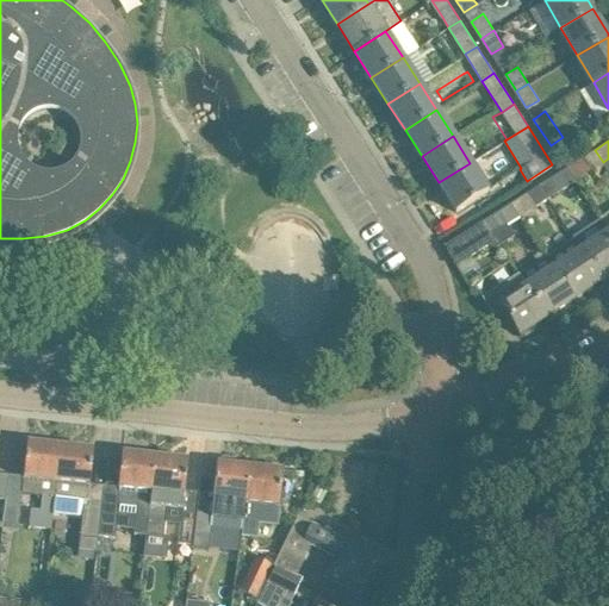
[(592,169),(603,162),(595,150),(567,167),(572,174),(589,163),(592,169)]
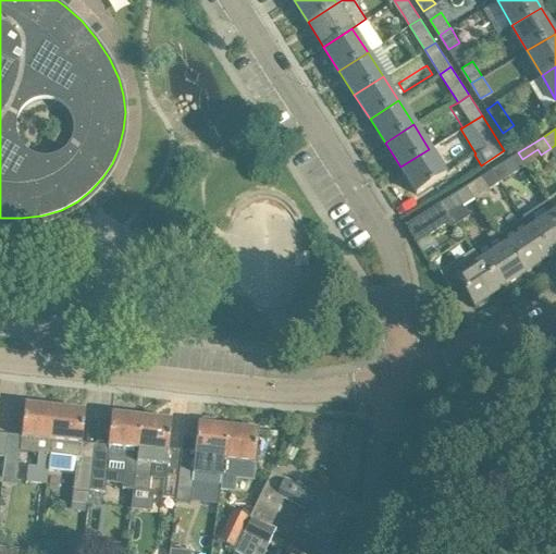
[(445,173),(429,149),(400,167),(417,192),(445,173)]
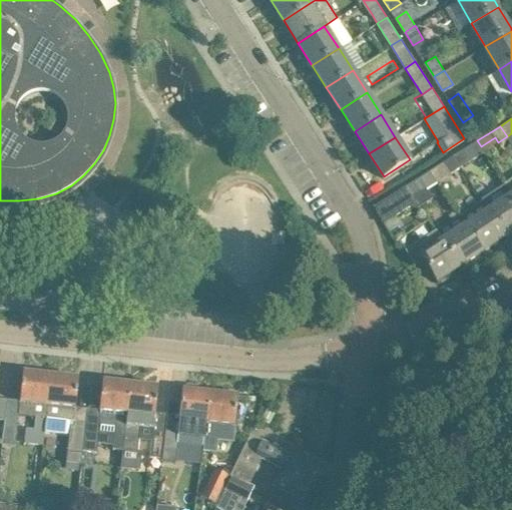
[(481,146),(477,140),(454,155),(461,166),(470,160),(467,155),(481,146)]
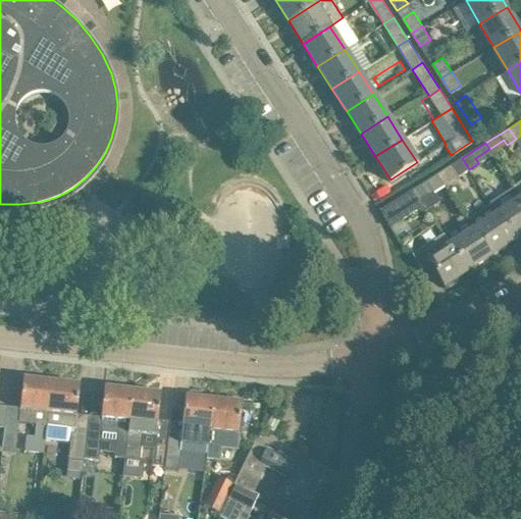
[(445,184),(469,169),(462,158),(437,173),(445,184)]
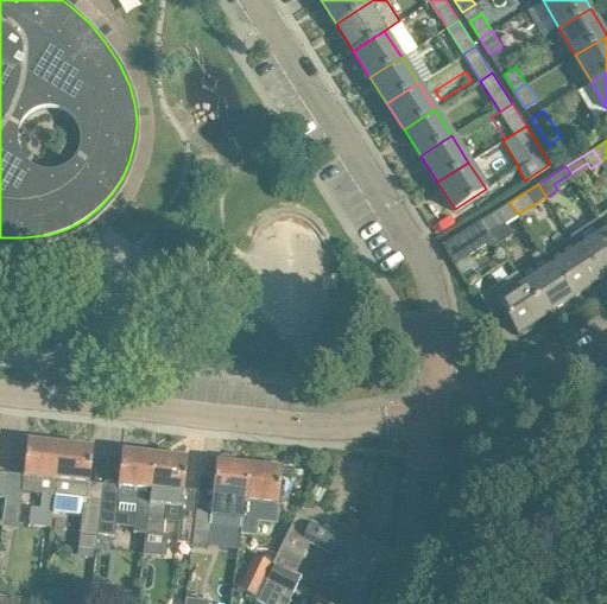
[(510,202),(480,221),(489,233),(518,214),(510,202)]
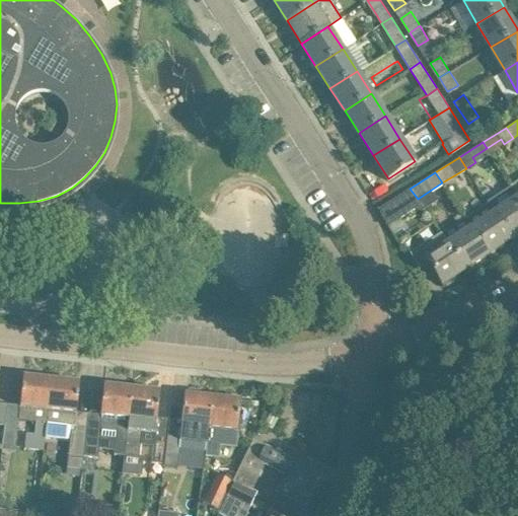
[(517,196),(510,185),(495,194),(503,207),(495,212),(512,237),(517,233),(517,196)]
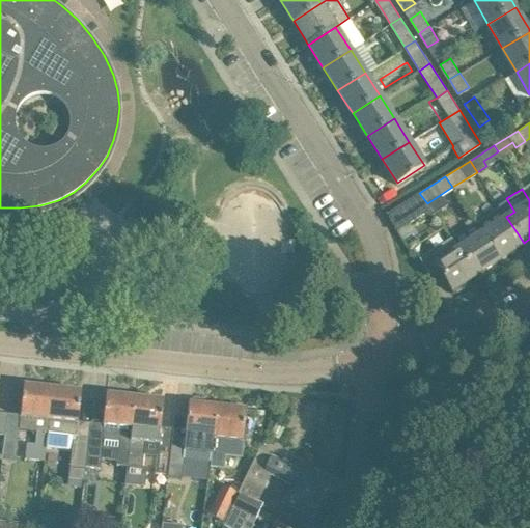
[(397,207),(408,223),(430,209),(427,203),(419,193),(397,207)]
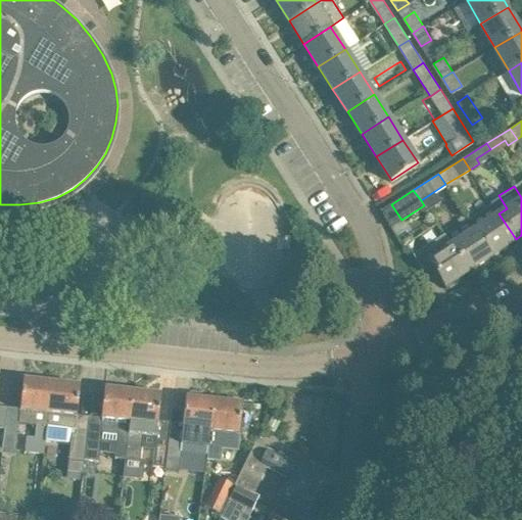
[(475,229),(492,254),(516,239),(499,214),(492,204),(469,219),(475,229)]
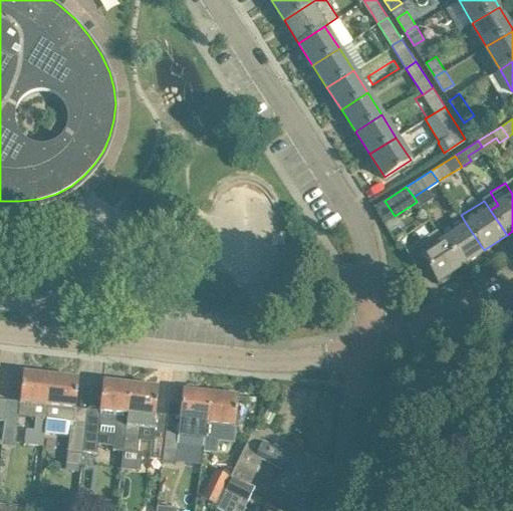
[(444,240),(461,265),(484,250),(467,225),(444,240)]
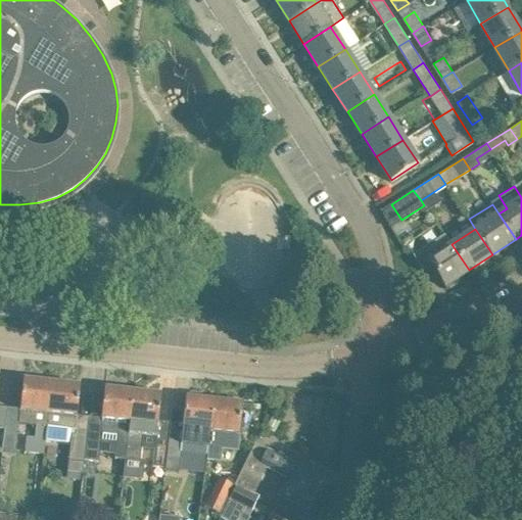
[(452,244),(444,233),(413,254),(424,271),(431,266),(445,286),(447,284),(452,285),(459,280),(460,277),(469,270),(452,244)]
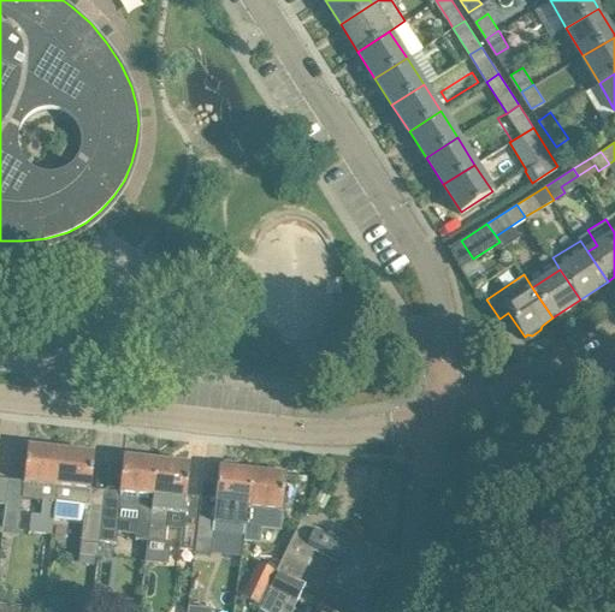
[(52,533),(53,516),(61,449),(28,445),(22,497),(42,498),(41,514),(31,512),(30,530),(52,533)]
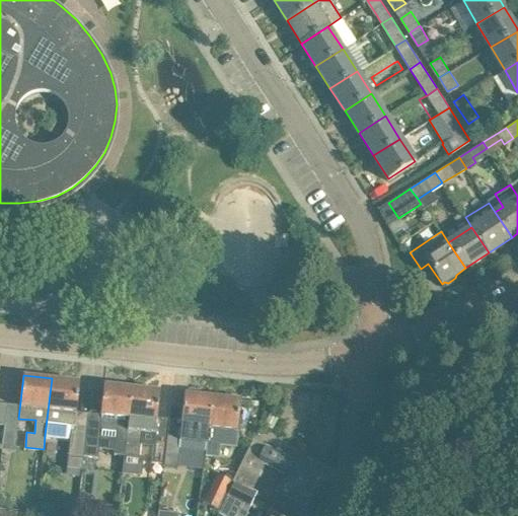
[(82,467),(86,430),(71,428),(72,424),(75,424),(79,381),(52,378),(45,435),(70,438),(67,466),(82,467)]
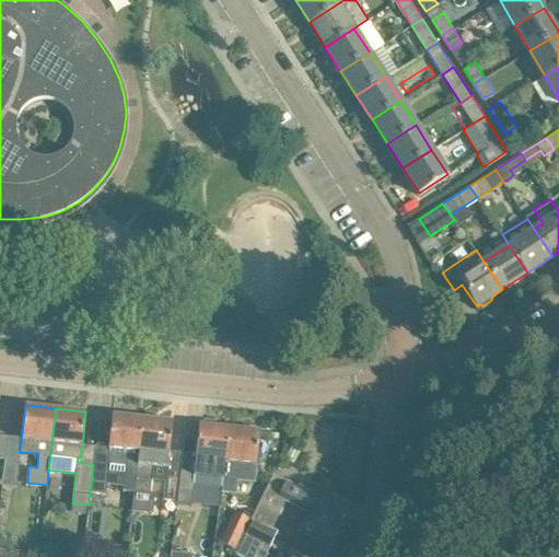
[(124,489),(135,490),(142,418),(113,415),(107,462),(126,464),(124,489)]
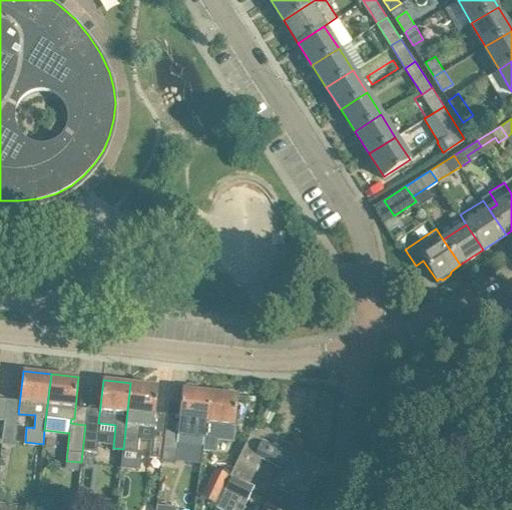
[(123,449),(123,450),(134,451),(136,426),(153,428),(158,386),(130,383),(123,449)]
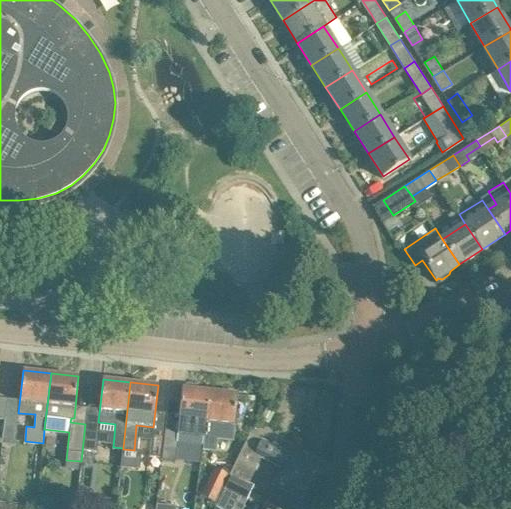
[(180,408),(179,418),(177,430),(189,431),(186,450),(203,452),(205,433),(210,391),(199,389),(198,385),(188,384),(185,388),(182,388),(180,408)]
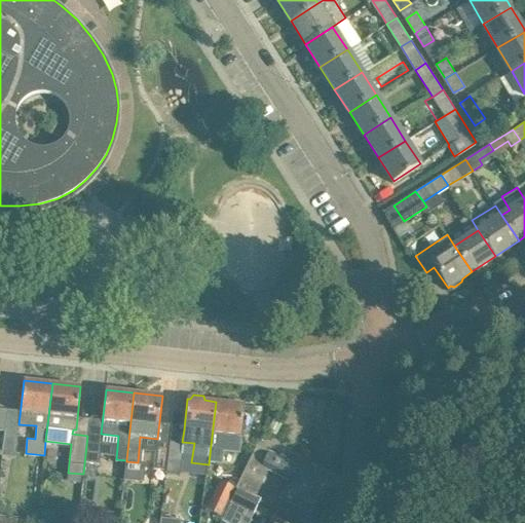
[(244,405),(216,402),(211,445),(219,446),(239,448),(244,405)]
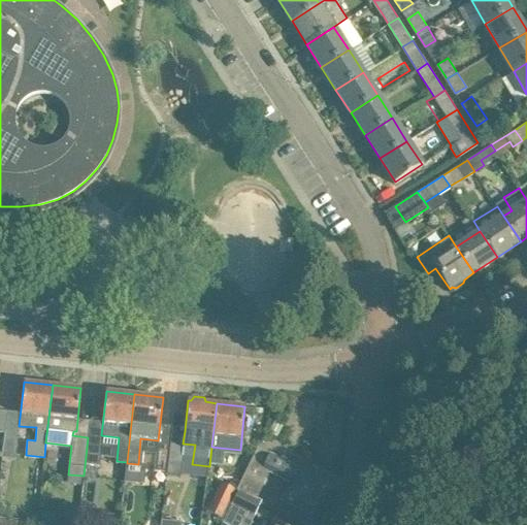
[(6,428),(3,456),(15,458),(19,430),(6,428)]
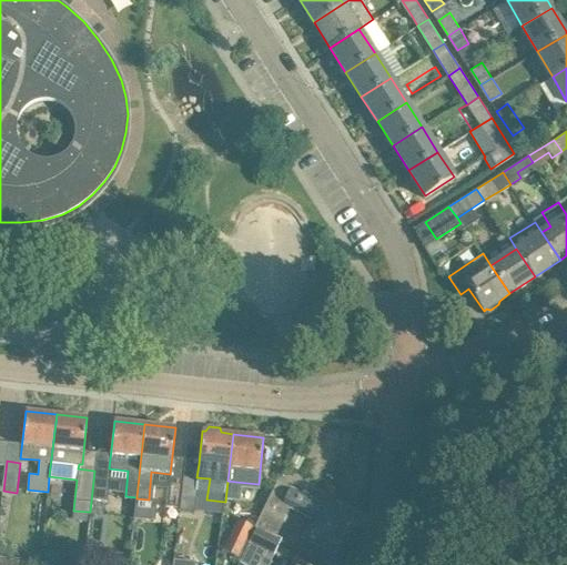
[(92,498),(108,501),(111,474),(94,472),(92,498)]
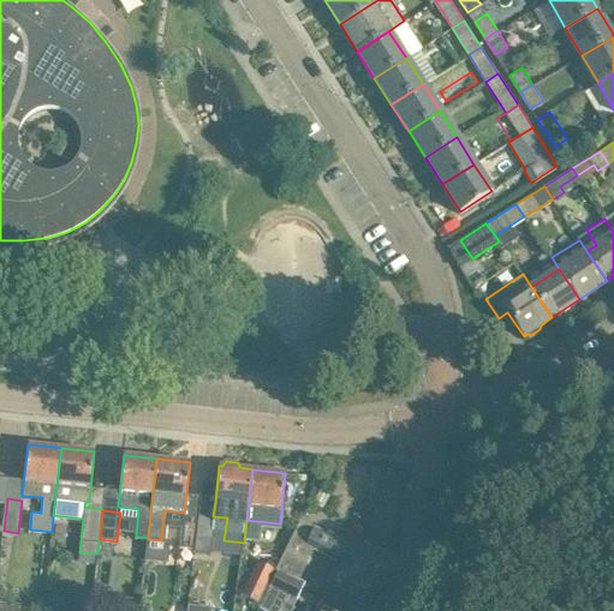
[(195,547),(198,520),(183,517),(179,546),(195,547)]
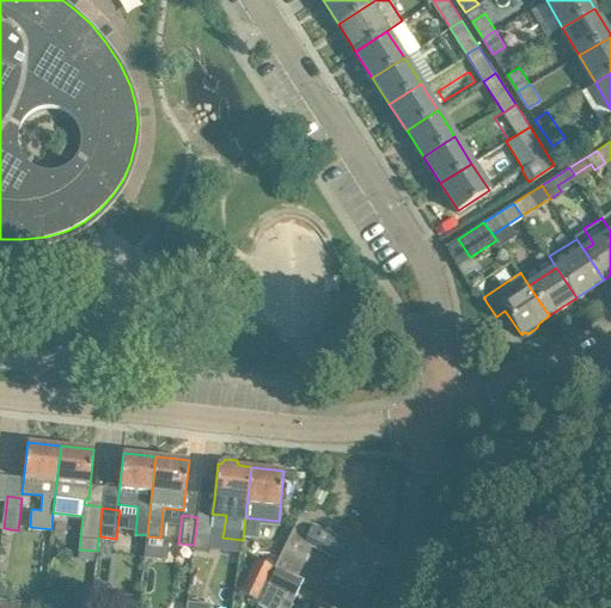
[(288,538),(283,546),(275,566),(303,579),(304,577),(298,575),(305,559),(312,545),(335,557),(325,577),(360,595),(379,558),(299,516),(288,538)]
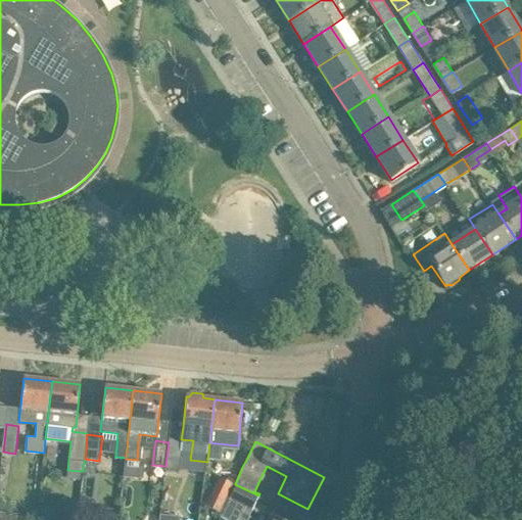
[(179,470),(182,443),(169,442),(165,466),(165,469),(179,470)]
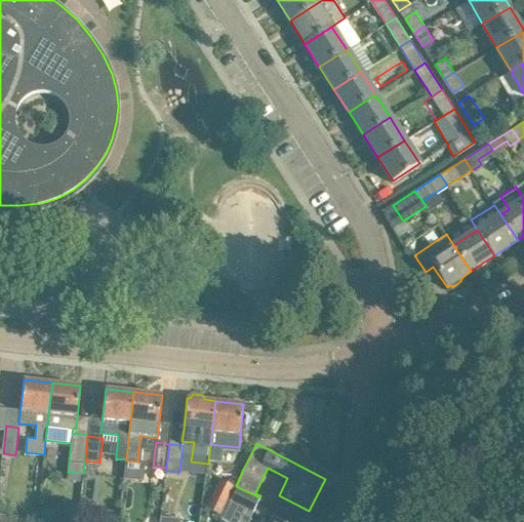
[(236,486),(232,484),(219,478),(206,507),(223,514),(236,486)]
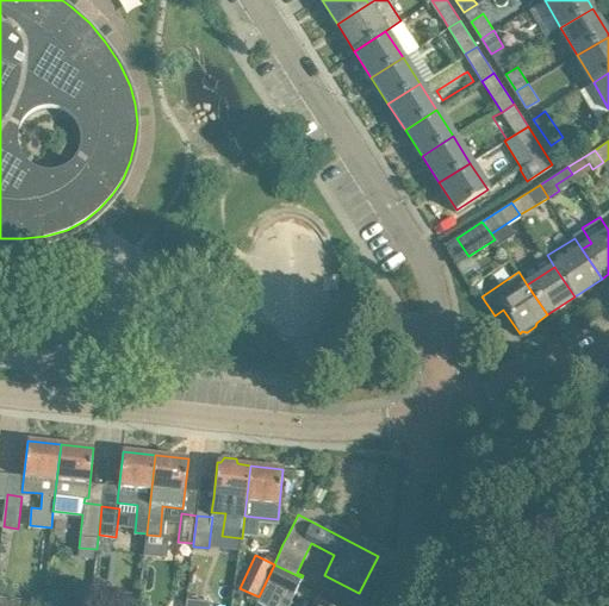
[(274,564),(259,597),(260,598),(259,603),(265,605),(348,605),(352,601),(324,588),(317,603),(314,605),(296,605),(290,601),(294,594),(302,578),(274,564)]
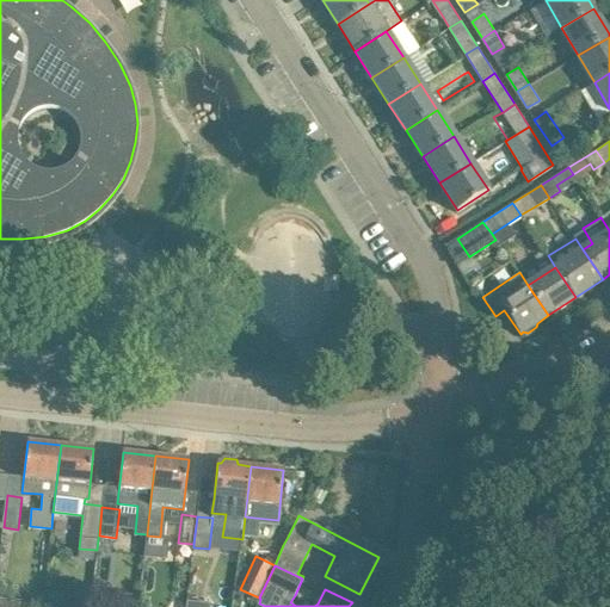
[(75,602),(88,604),(90,590),(76,589),(75,602)]
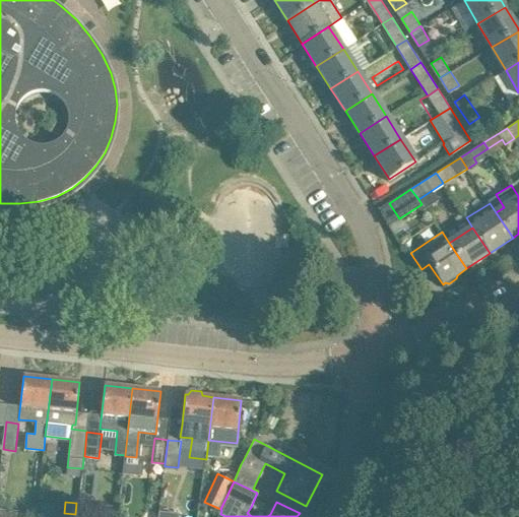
[(80,515),(91,516),(92,505),(81,504),(80,515)]
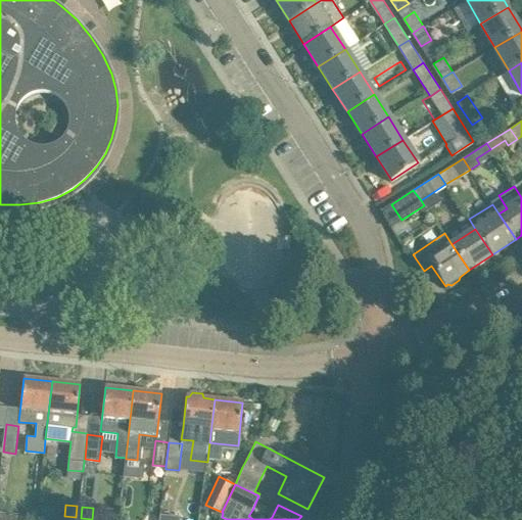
[(29,519),(30,515),(0,511),(0,519),(29,519)]
